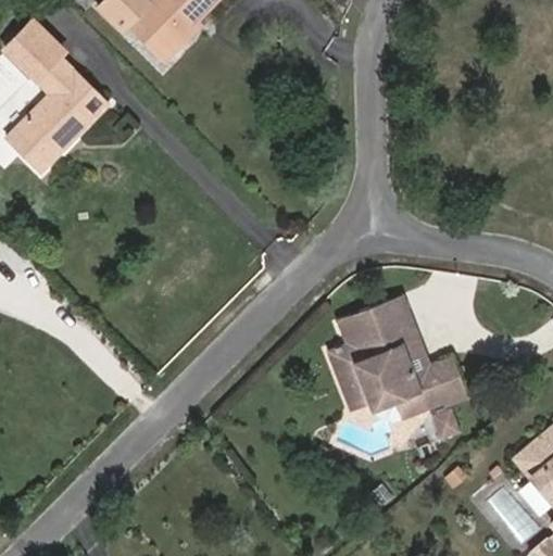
[(175,46),(205,13),(217,0),(104,0),(104,1),(127,24),(132,19),(142,7),(148,11),(143,16),(175,46)]
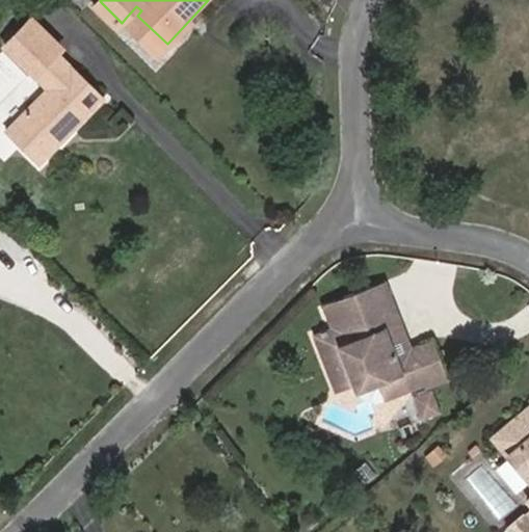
[(165,54),(201,17),(196,12),(167,44),(137,16),(141,10),(136,6),(126,18),(165,54)]
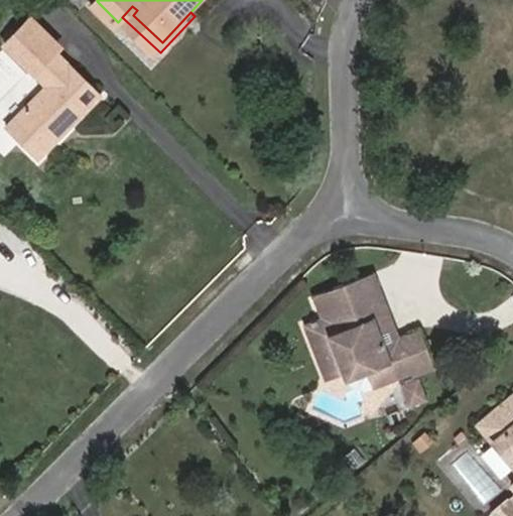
[(80,121),(103,97),(61,55),(66,50),(37,21),(11,46),(50,87),(11,126),(41,158),(68,132),(67,125),(73,120),(80,121)]
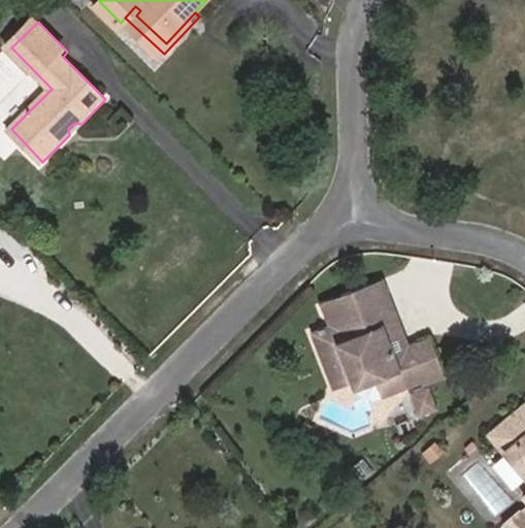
[(68,128),(69,135),(81,124),(74,123),(68,128)]
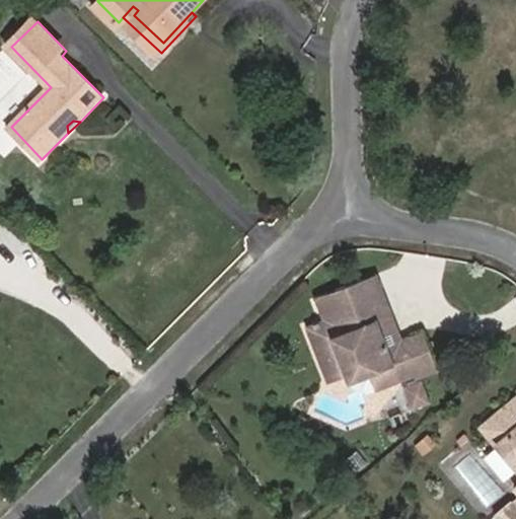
[(386,317),(371,280),(344,290),(358,328),(386,317)]
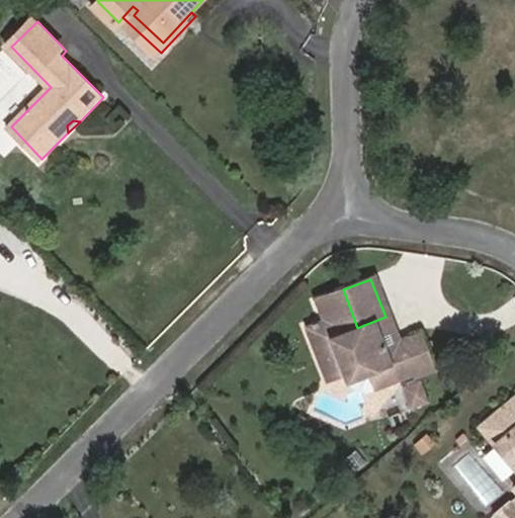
[(385,317),(357,328),(343,289),(311,301),(319,322),(329,347),(324,358),(336,366),(340,379),(355,374),(363,379),(387,371),(392,385),(411,378),(430,370),(417,337),(397,344),(390,346),(385,339),(391,329),(385,317)]
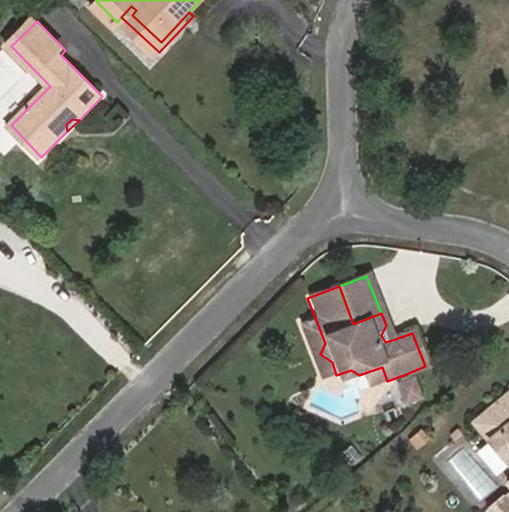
[(320,354),(325,343),(315,318),(299,325),(322,381),(336,375),(332,362),(320,354)]
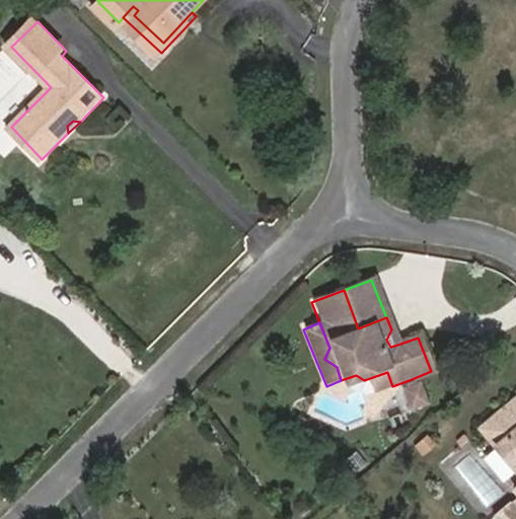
[(397,345),(391,329),(386,340),(390,347),(397,345)]
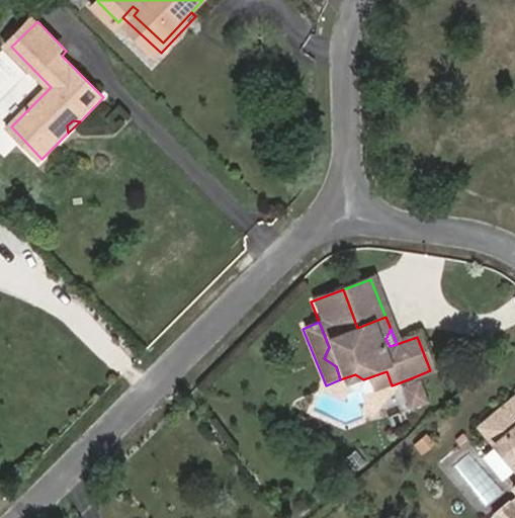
[(415,381),(432,374),(430,370),(411,378),(413,382),(415,381)]
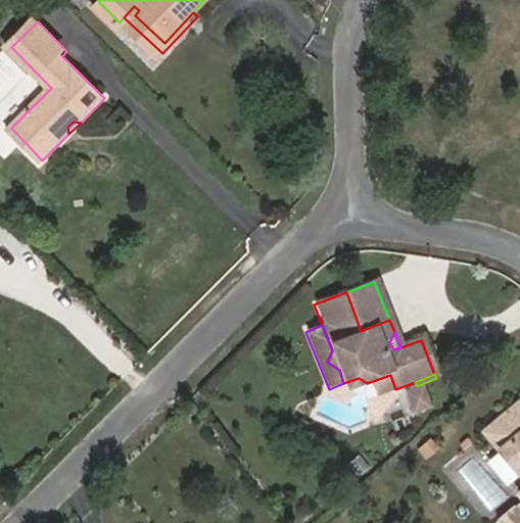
[(367,383),(374,398),(395,389),(390,375),(367,383)]
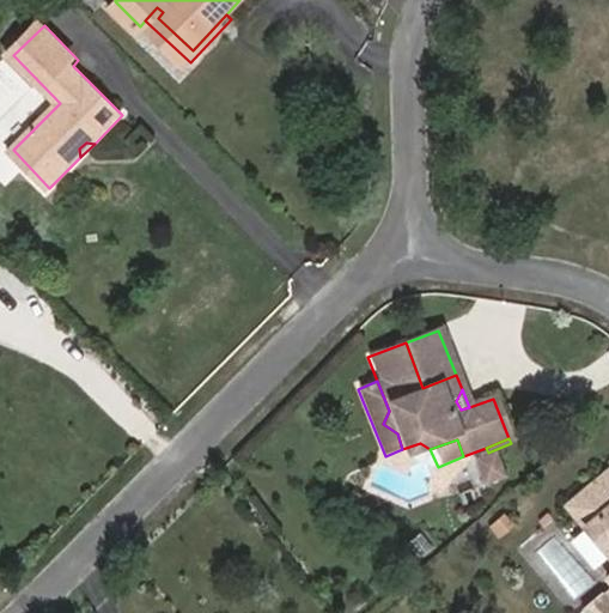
[(402,449),(407,457),(430,449),(420,443),(402,449)]
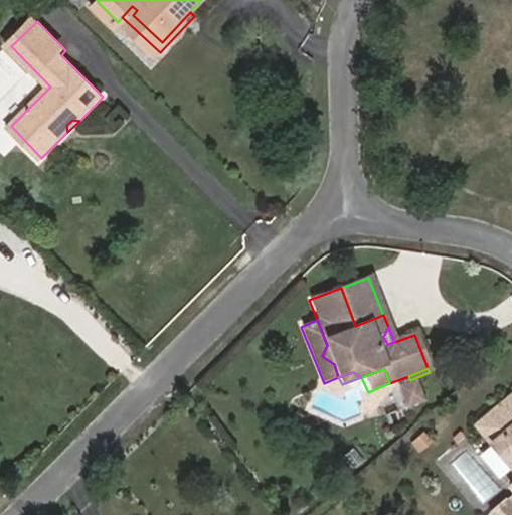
[(403,411),(421,404),(412,379),(410,380),(393,387),(403,411)]
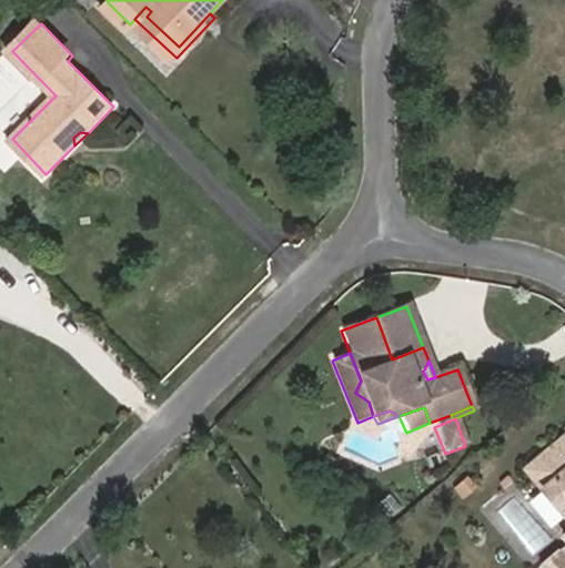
[(564,443),(560,436),(522,468),(564,520),(564,528),(557,536),(561,539),(564,544),(564,443)]
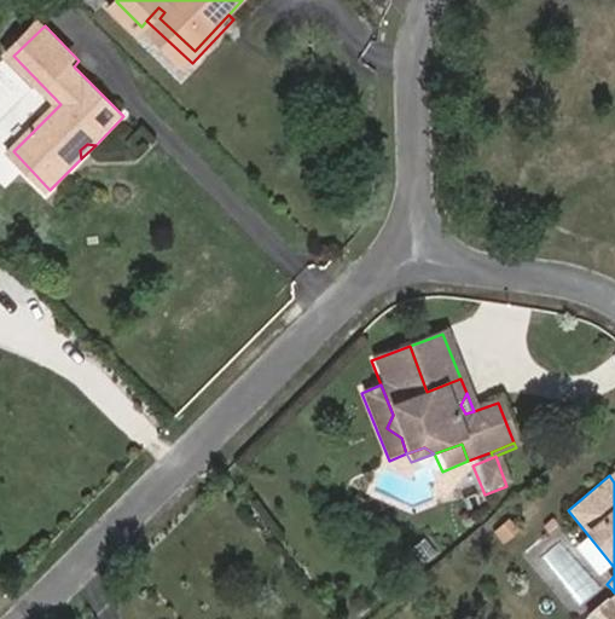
[(614,593),(610,588),(602,595),(613,609),(614,607),(614,593)]
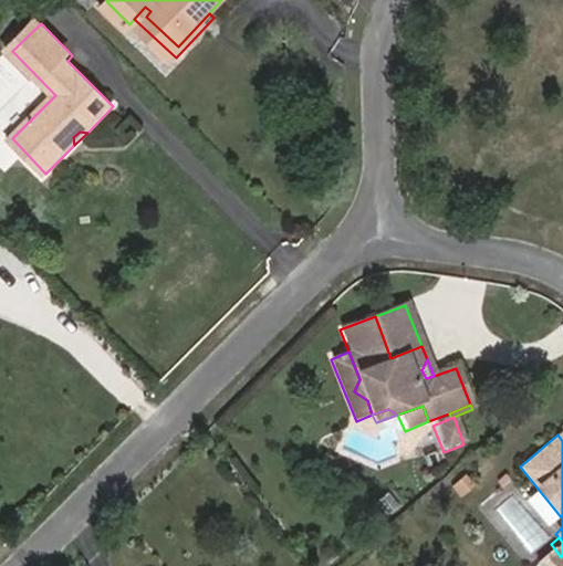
[(535,565),(562,565),(562,558),(561,557),(551,544),(531,561),(535,565)]
